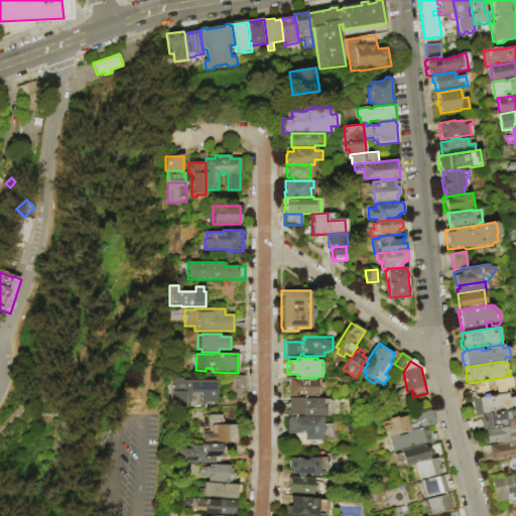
[(232,375),(245,375),(245,401),(233,401),(232,375)]
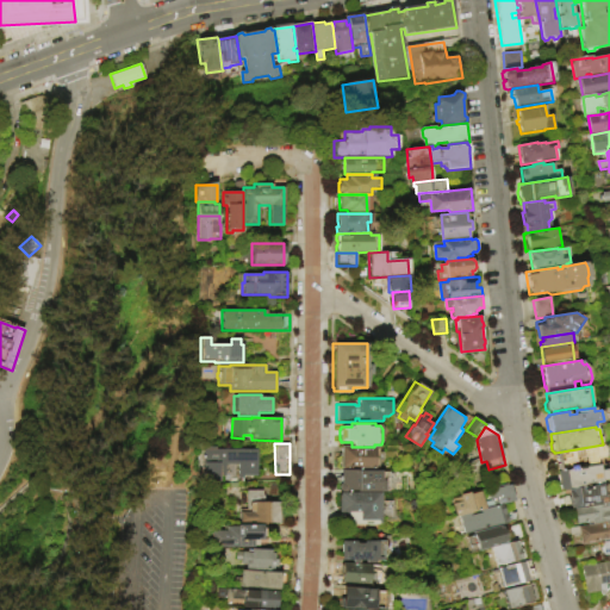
[(603,444),(603,447),(605,447),(608,456),(604,458),(605,464),(599,465),(559,472),(558,461),(555,461),(554,456),(556,455),(555,453),(603,444)]
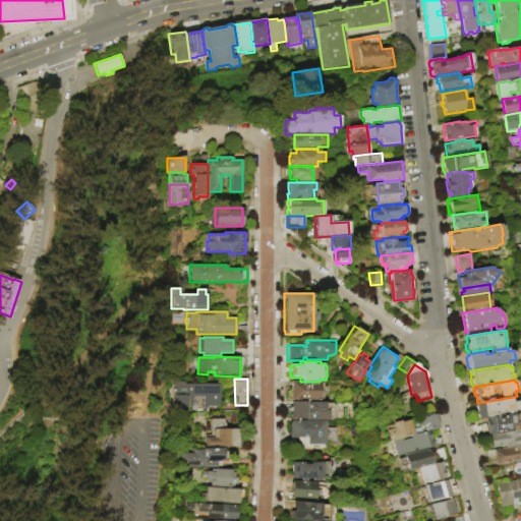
[(220,406),(209,406),(209,409),(204,409),(204,397),(192,397),(192,407),(188,407),(188,411),(175,411),(175,382),(184,382),(184,384),(220,384),(220,406)]
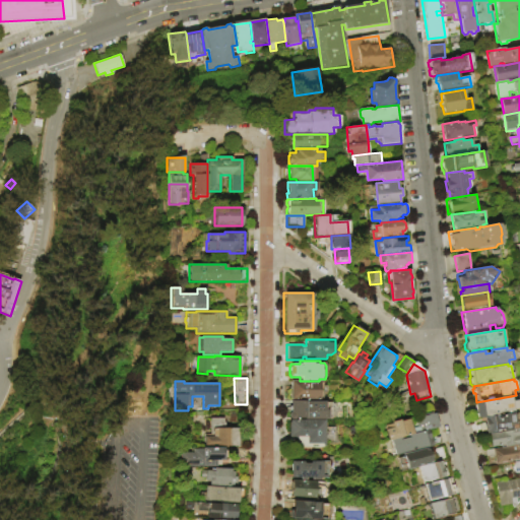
[(300,381),(318,381),(318,382),(322,382),(322,399),(318,399),(318,400),(289,400),(289,381),(300,381)]
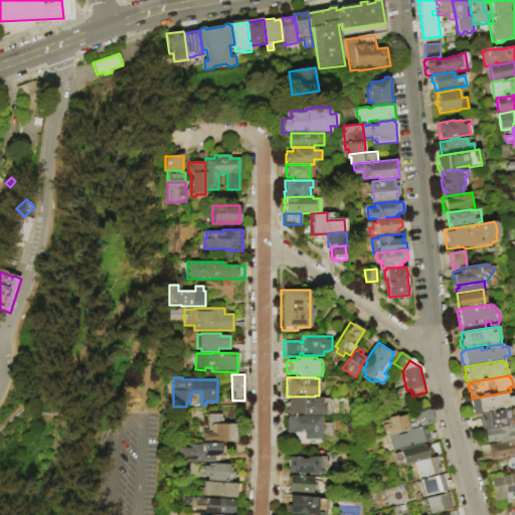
[(472,398),(506,392),(506,397),(513,396),(514,404),(508,405),(508,408),(479,413),(472,414),(470,398),(472,398)]
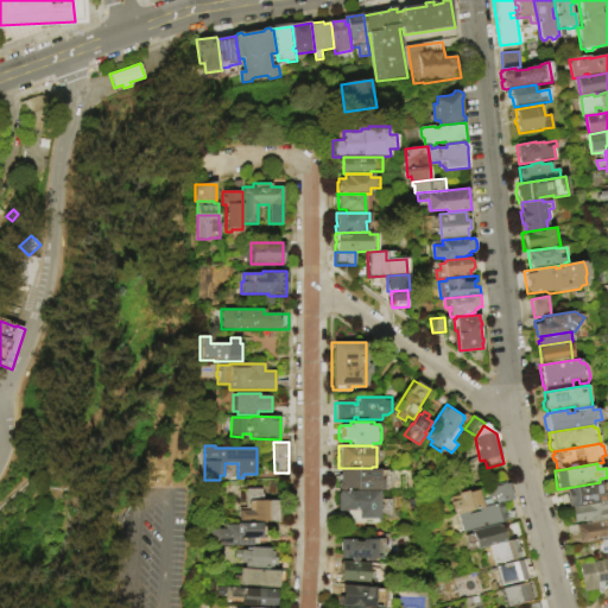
[(339,468),(361,468),(361,470),(368,470),(368,482),(365,482),(365,485),(361,485),(361,491),(339,491),(336,488),(336,483),(339,482),(339,468)]
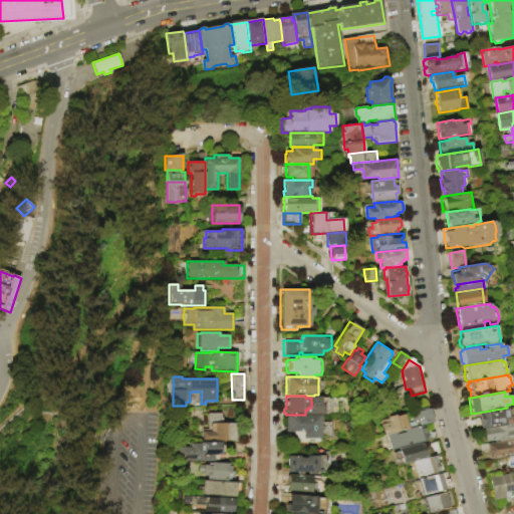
[(411,429),(410,424),(414,423),(412,414),(419,412),(418,411),(427,408),(428,410),(430,410),(434,423),(423,426),(411,429)]
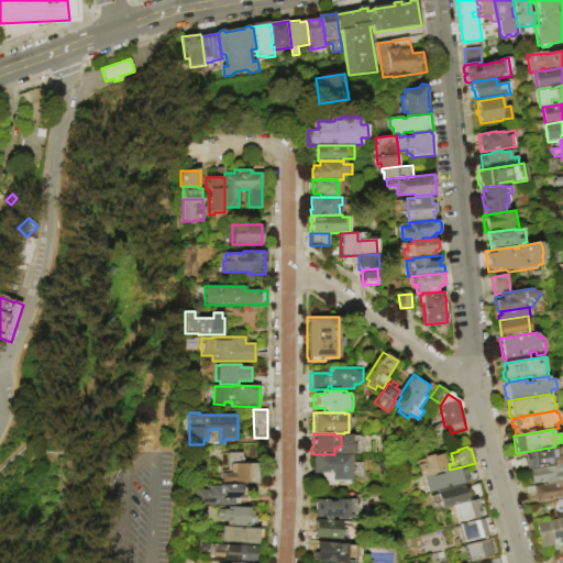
[(555,446),(556,449),(558,449),(559,455),(556,455),(558,457),(560,456),(561,464),(544,466),(543,465),(532,466),(532,468),(527,470),(523,452),(555,446)]
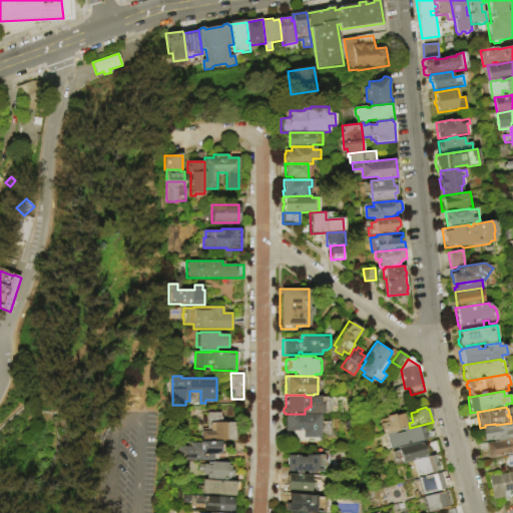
[(202,440),(202,431),(207,431),(207,412),(221,413),(221,417),(222,417),(221,423),(226,423),(234,423),(234,440),(226,440),(226,441),(202,440)]
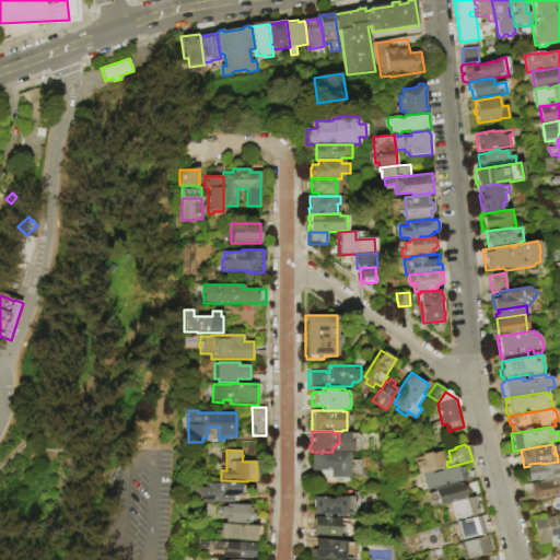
[(311,452),(348,452),(348,455),(349,455),(349,464),(360,464),(360,477),(348,477),(348,481),(326,481),(326,474),(311,474),(311,471),(310,471),(310,455),(311,455),(311,452)]
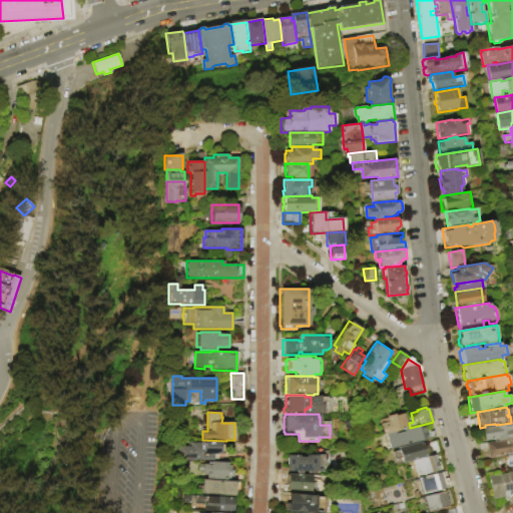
[(383,435),(379,424),(387,422),(386,417),(394,414),(395,416),(404,414),(408,428),(404,429),(395,432),(387,434),(383,435)]
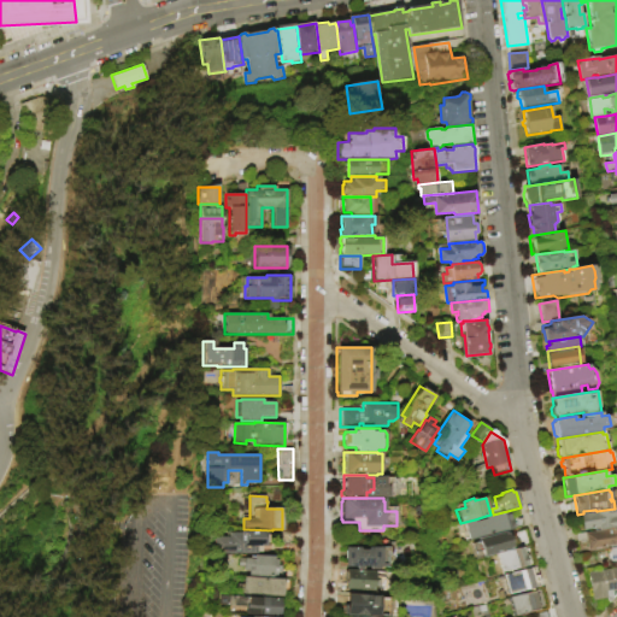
[(597,511),(615,509),(616,507),(616,528),(594,532),(594,528),(582,530),(580,516),(595,513),(595,511),(597,511)]
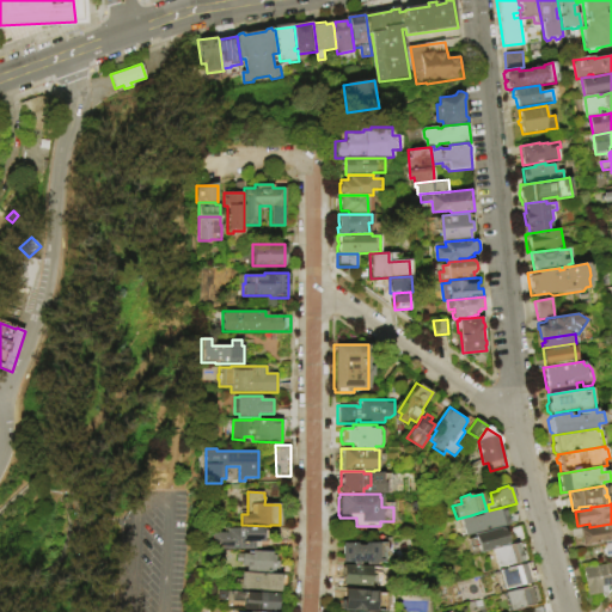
[(503,507),(507,516),(516,514),(519,522),(502,527),(475,534),(467,537),(461,518),(471,515),(472,518),(483,515),(482,512),(487,510),(489,510),(503,507)]
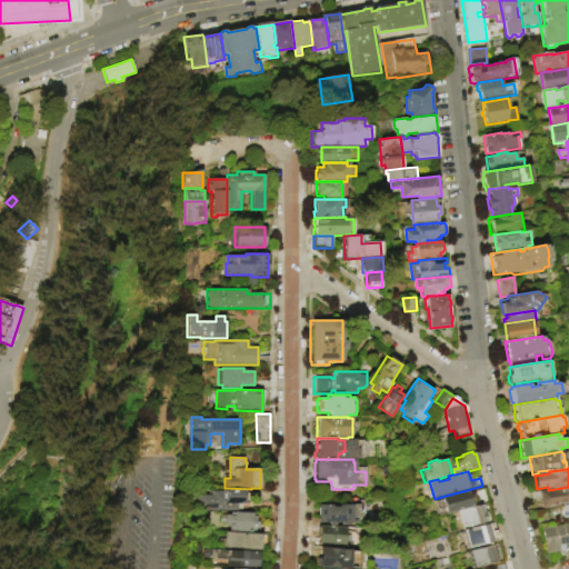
[(548,490),(568,487),(568,503),(567,505),(567,502),(559,505),(559,506),(542,508),(541,500),(535,501),(535,499),(532,500),(531,492),(548,490)]
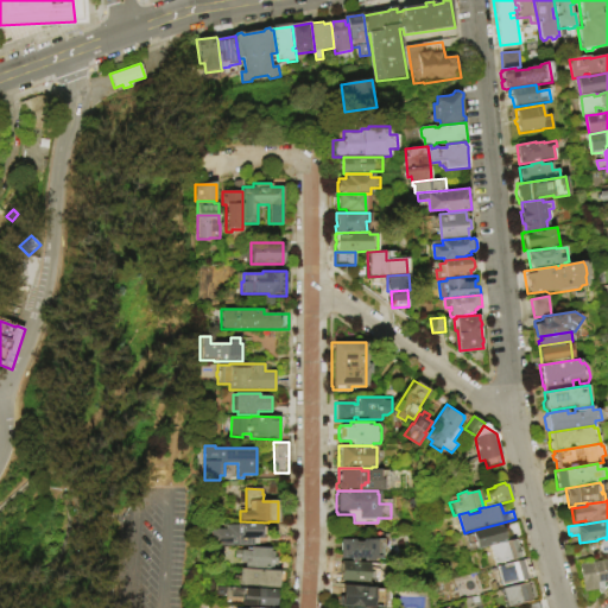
[(521,537),(506,542),(502,526),(517,523),(521,537)]
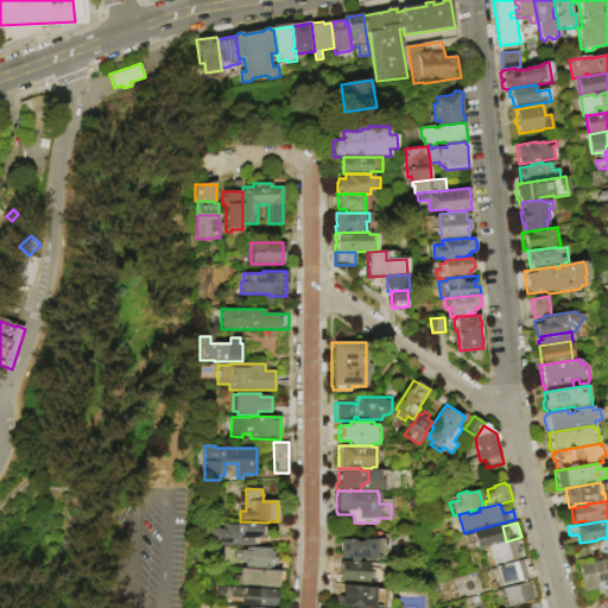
[(236,524),(261,524),(261,538),(253,538),(253,544),(238,544),(238,546),(210,546),(210,529),(226,530),(226,525),(236,525),(236,524)]
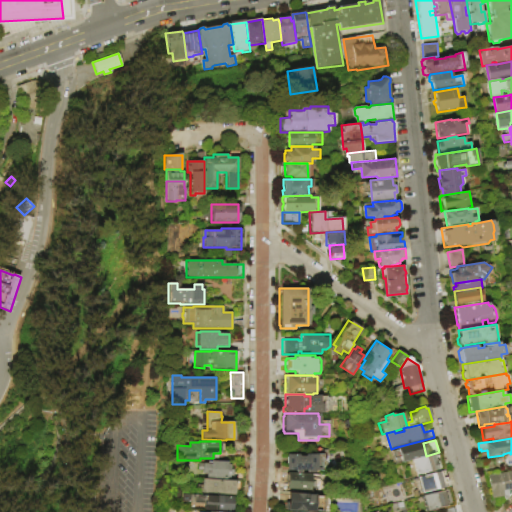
[(230,441),(243,441),(243,452),(230,452),(230,441)]
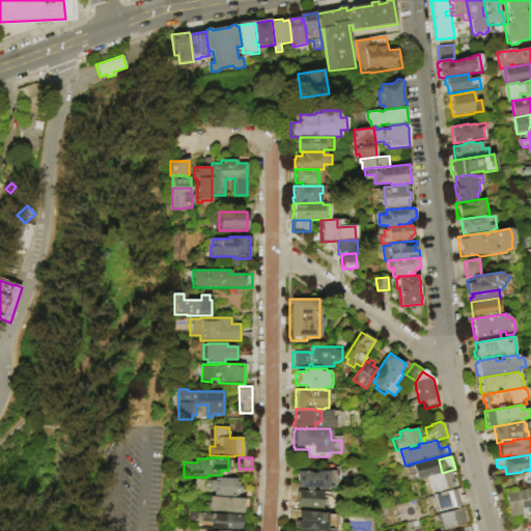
[(412,464),(436,457),(436,459),(437,459),(440,472),(440,473),(428,477),(417,480),(412,464)]
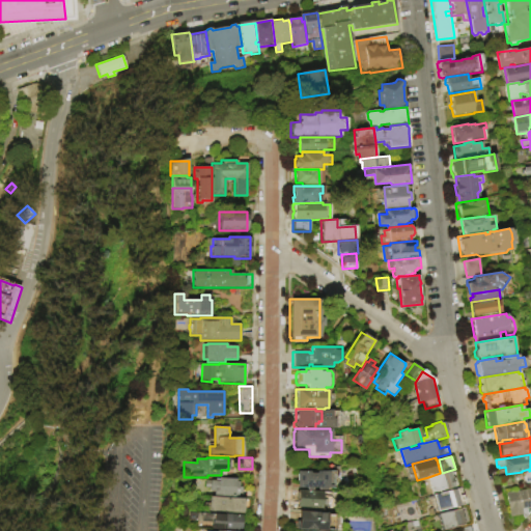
[(440,473),(442,473),(455,469),(459,485),(445,490),(445,488),(432,493),(428,477),(440,473)]
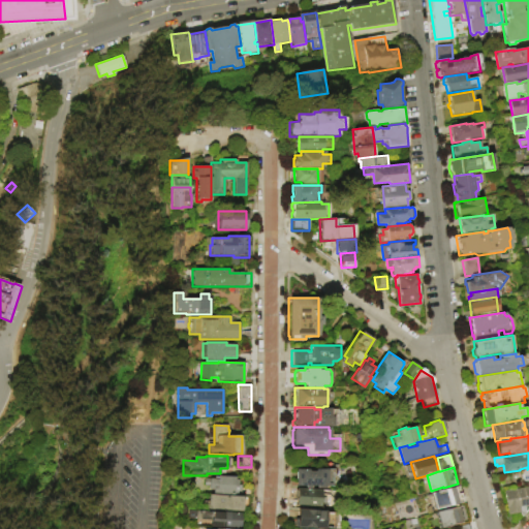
[(294,469),(332,469),(332,486),(324,486),(324,489),(316,489),(316,486),(310,486),(310,489),(305,489),(305,486),(294,486),(294,469)]
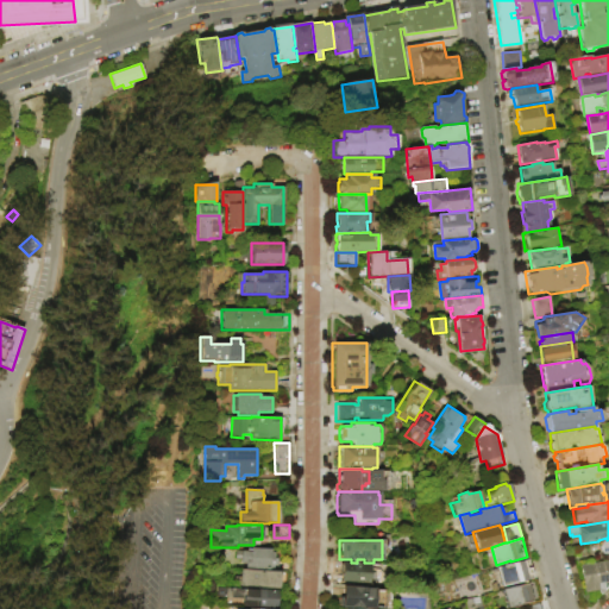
[(246,569),(246,564),(242,564),(242,551),(251,551),(251,548),(258,548),(258,547),(270,548),(270,552),(274,552),(274,571),(246,569)]
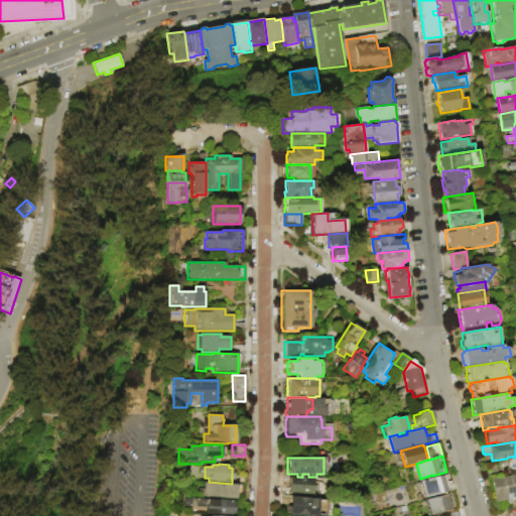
[(421,482),(446,474),(452,490),(425,498),(421,482)]
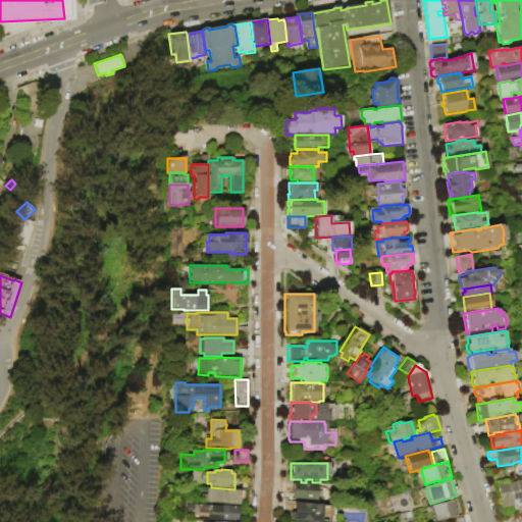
[(498,484),(521,480),(521,504),(516,510),(513,506),(502,508),(498,484)]
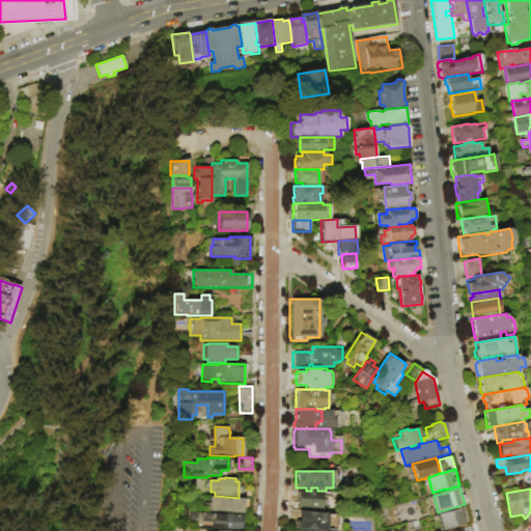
[(298,492),(323,493),(322,500),(326,500),(326,506),(322,506),(322,510),(297,508),(298,492)]
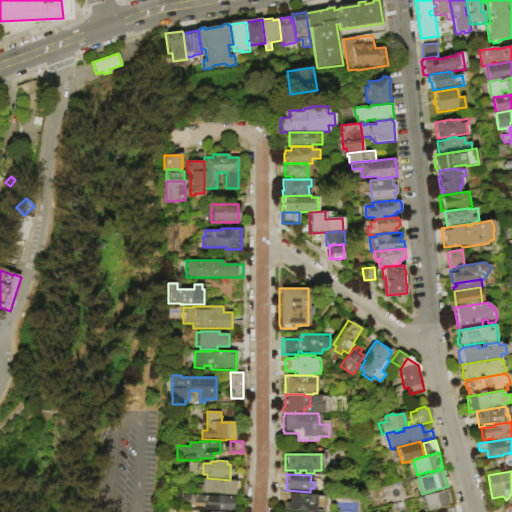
[(203,478),(235,481),(234,495),(202,493),(203,478)]
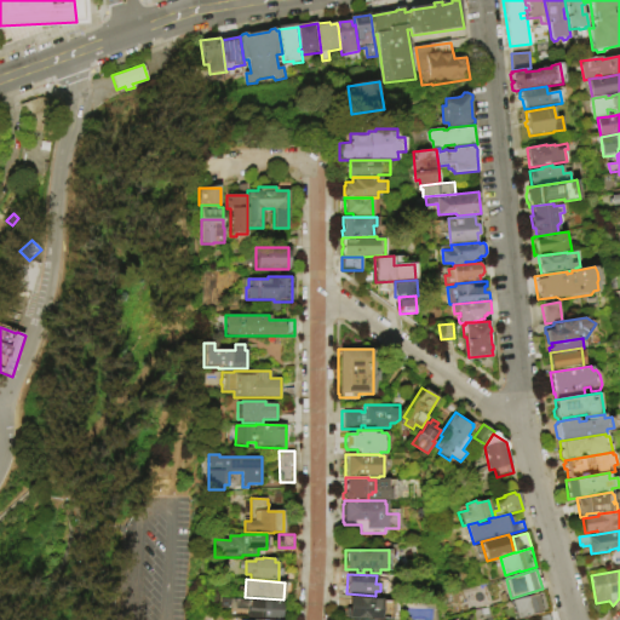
[(470,609),(488,606),(484,584),(466,587),(470,609)]
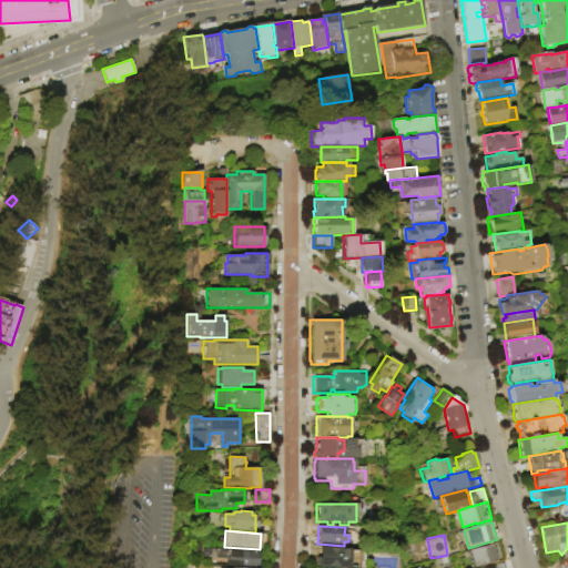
[(474,567),(468,550),(498,541),(503,559),(474,567)]
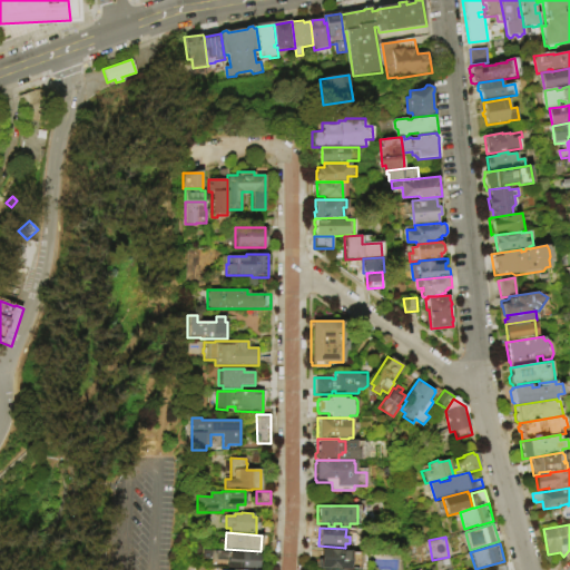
[(231,550),(261,552),(259,569),(228,568),(228,561),(208,559),(204,559),(205,549),(229,551),(231,550)]
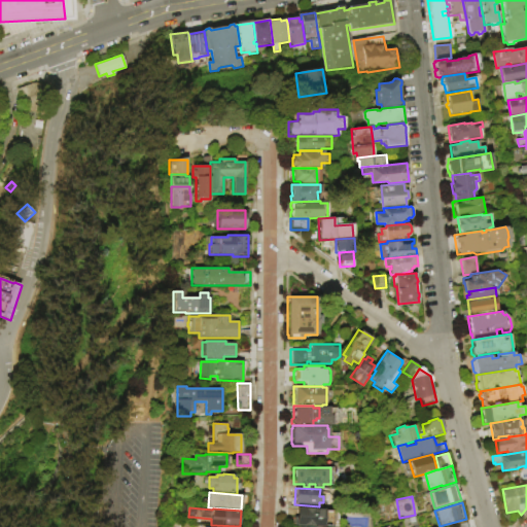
[(295,526),(296,508),(324,510),(324,511),(332,512),(332,526),(295,526)]
